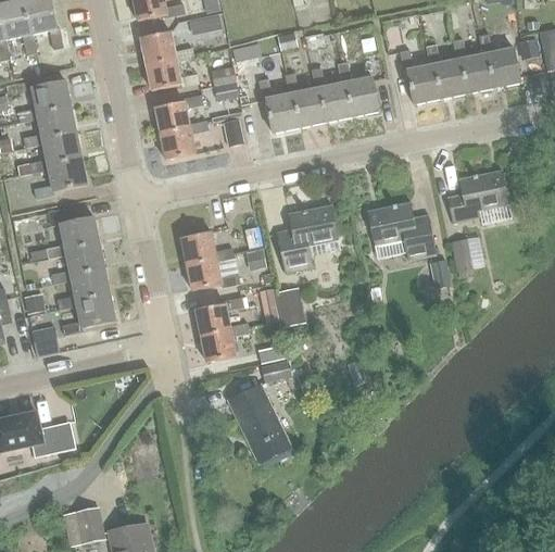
[(11,0),(0,2),(0,28),(2,39),(5,38),(22,35),(26,54),(36,52),(32,33),(28,34),(22,0),(11,0)]
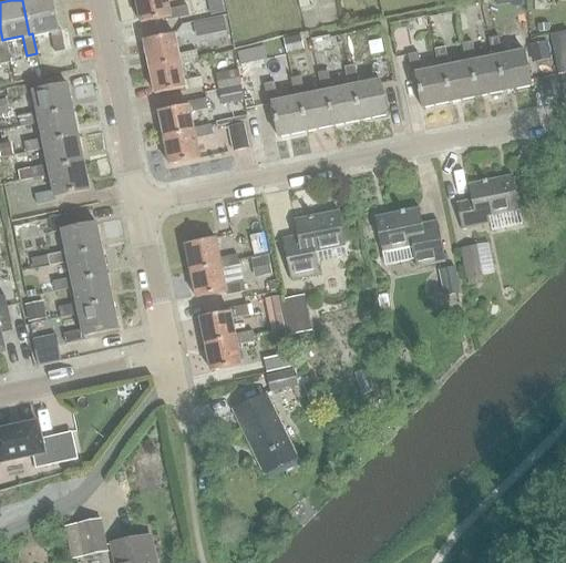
[(22,0),(29,34),(32,33),(50,30),(53,50),(64,48),(60,26),(58,27),(51,0),(22,0)]
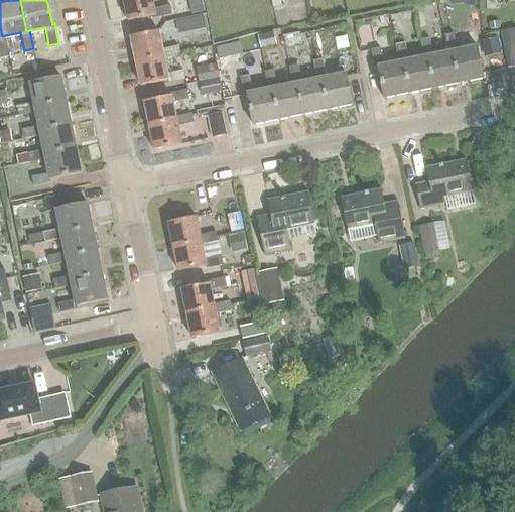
[(153,5),(152,0),(123,0),(127,18),(154,13),(154,15),(171,12),(169,2),(153,5)]
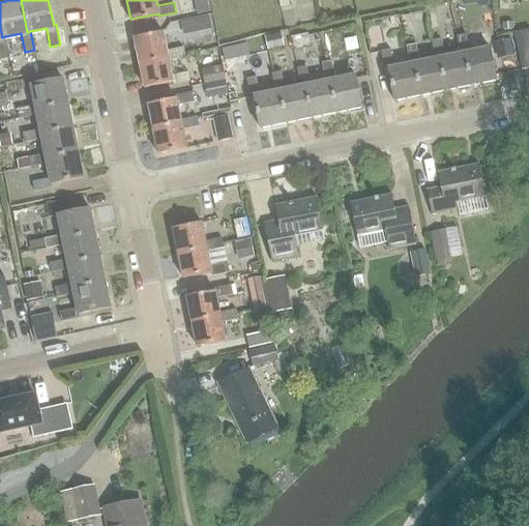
[(209,8),(207,0),(193,0),(196,12),(209,8)]
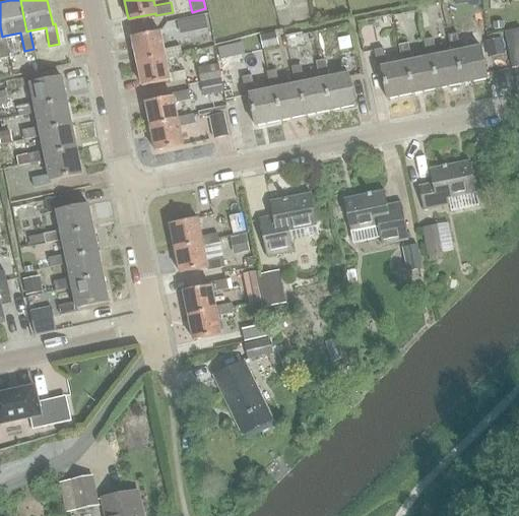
[(185,17),(188,31),(208,27),(205,13),(185,17)]
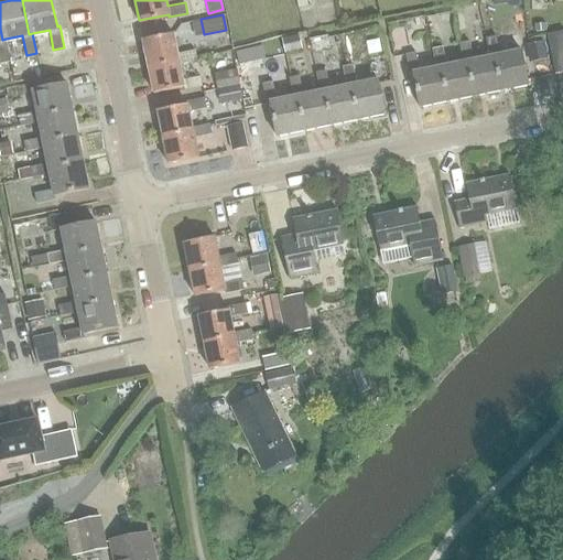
[(562,28),(547,31),(555,71),(562,68),(562,28)]
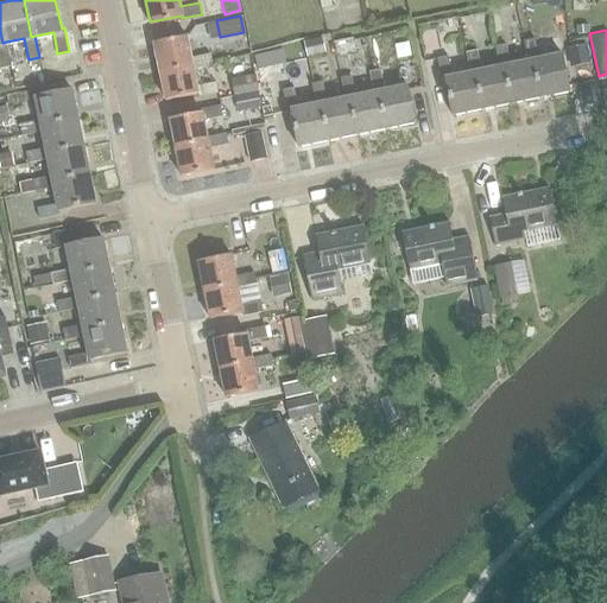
[(0,65),(11,63),(6,42),(2,43),(0,31),(0,65)]
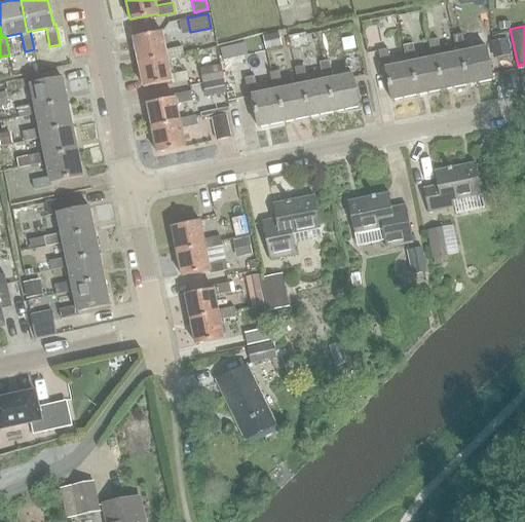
[(183,53),(182,49),(181,44),(164,47),(160,28),(132,34),(138,60),(165,53),(165,57),(166,57),(183,53)]
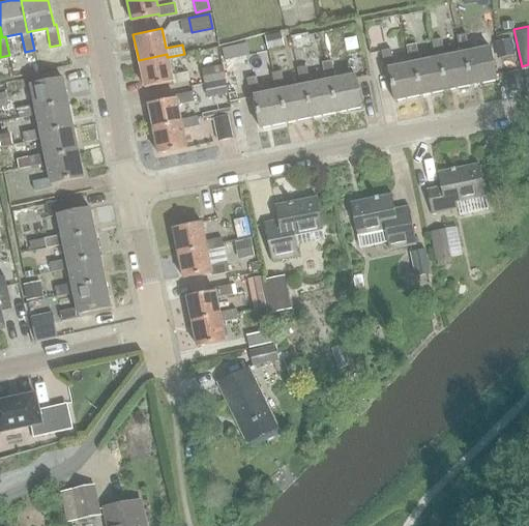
[(280,30),(263,33),(266,47),(283,44),(280,30)]
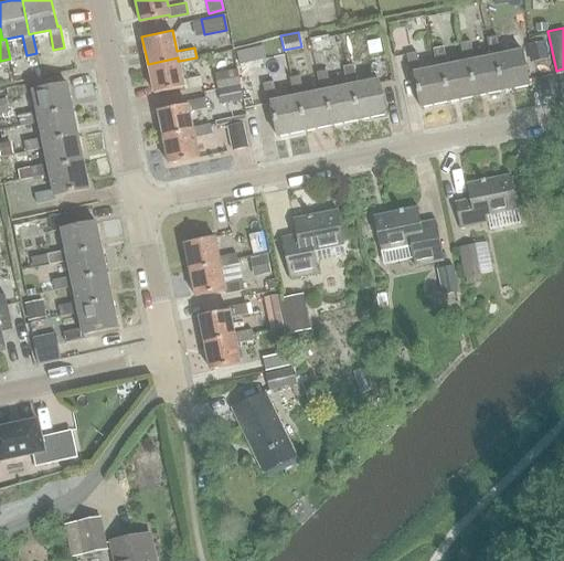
[(500,52),(497,33),(485,35),(489,55),(492,54),(499,90),(530,83),(522,48),(500,52)]
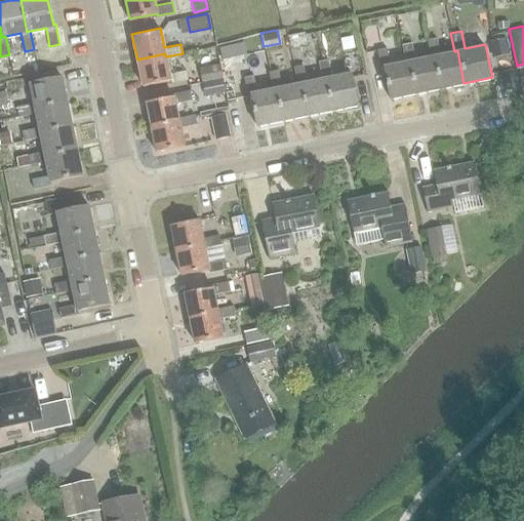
[(237,58),(259,53),(255,36),(233,41),(237,58)]
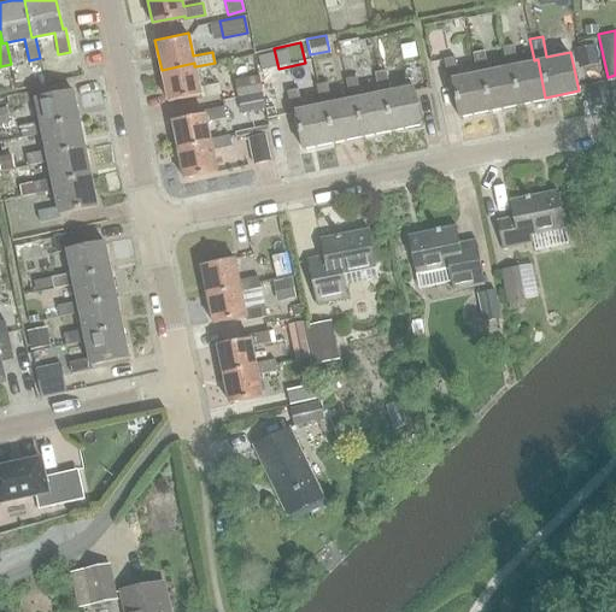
[(512,42),(500,45),(505,66),(509,65),(516,103),(545,98),(538,59),(534,60),(517,63),(512,42)]
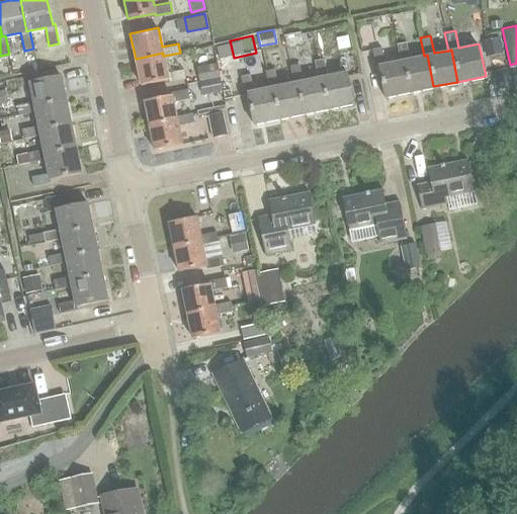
[(501,51),(498,35),(486,37),(489,54),(501,51)]
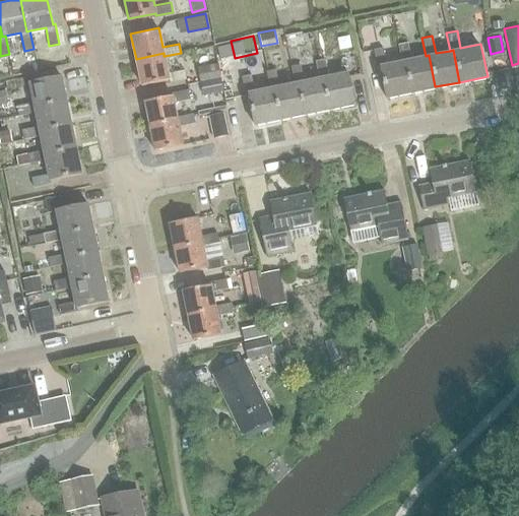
[(407,41),(398,43),(401,60),(404,60),(410,91),(435,86),(429,55),(426,56),(411,58),(407,41)]
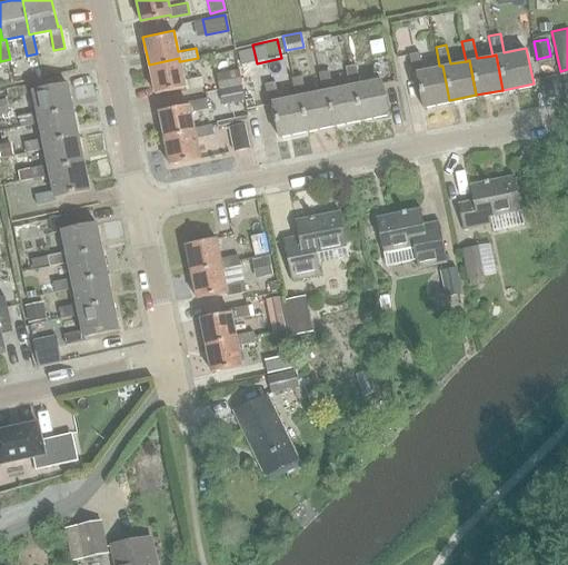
[(240,62),(253,59),(250,46),(237,49),(240,62)]
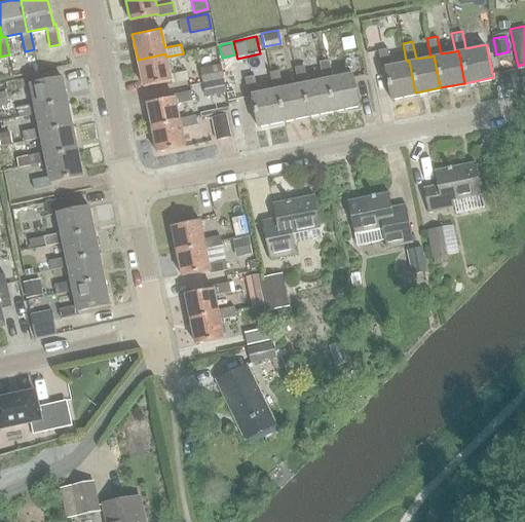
[(387,46),(377,48),(381,67),(384,67),(390,98),(415,92),(409,61),(406,61),(391,64),(387,46)]
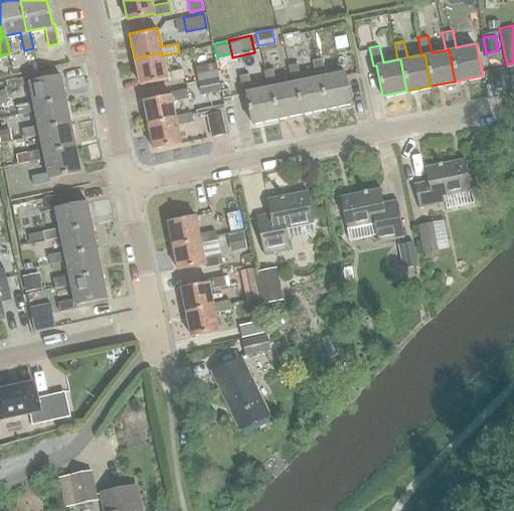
[(166,69),(163,55),(162,55),(162,52),(135,58),(140,82),(167,77),(167,79),(184,76),(182,66),(166,69)]
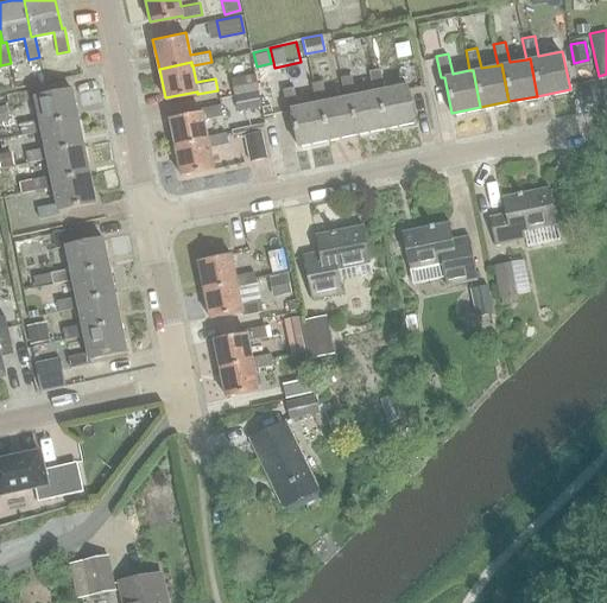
[(380,67),(368,69),(373,89),(377,89),(385,127),(417,120),(410,82),(384,87),(380,67)]
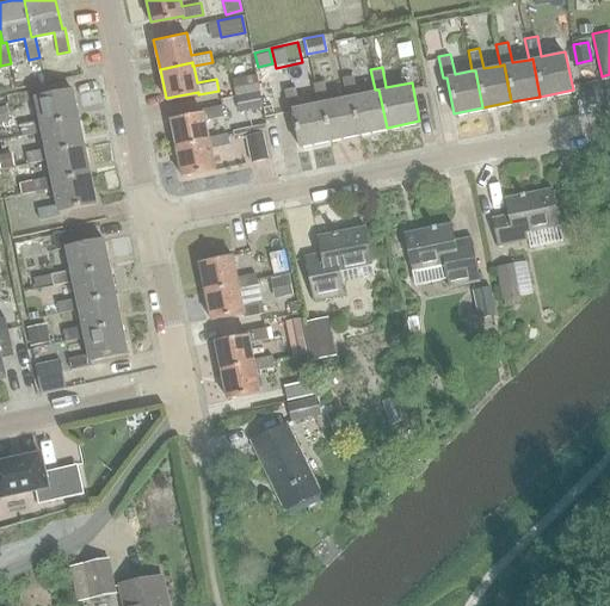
[(230,75),(235,96),(258,91),(254,70),(230,75)]
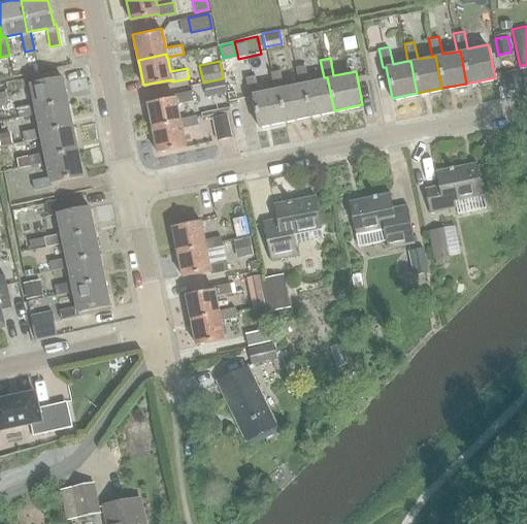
[(305,63),(296,65),(299,83),(302,83),(309,116),(334,110),(327,77),(324,77),(308,80),(305,63)]
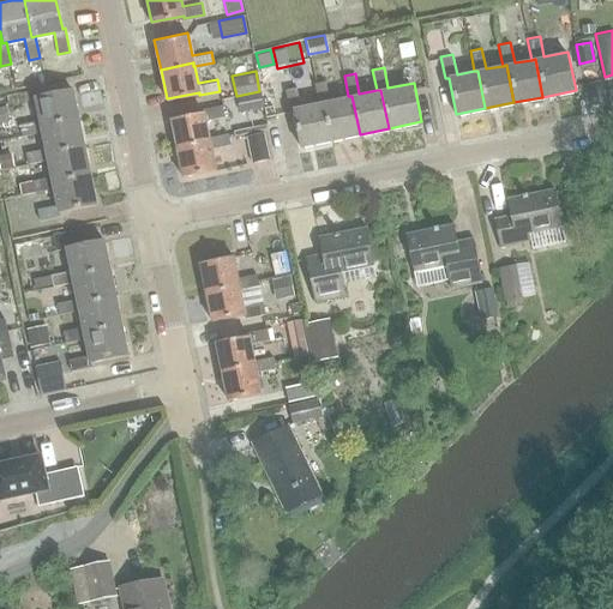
[(324,79),(313,82),(318,103),(322,102),(330,140),(360,134),(352,96),(348,96),(329,101),(324,79)]
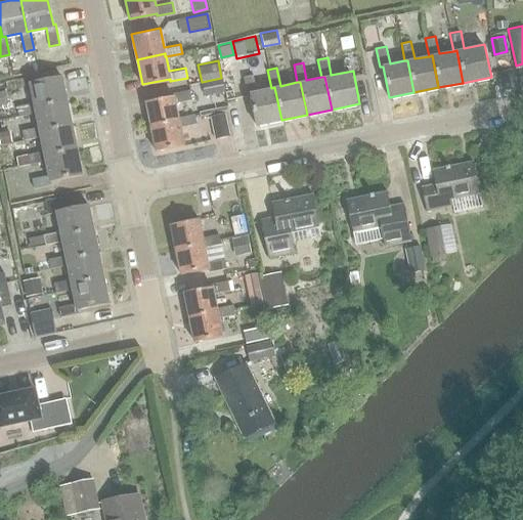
[(253,73),(243,75),(247,93),(249,93),(256,125),(281,120),(274,87),(271,88),(256,91),(253,73)]
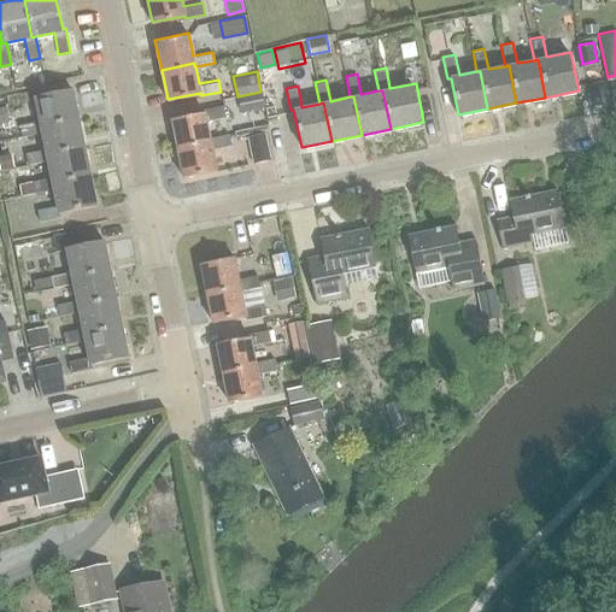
[(40,125),(78,118),(72,87),(33,95),(37,119),(19,123),(22,135),(41,131),(40,125)]
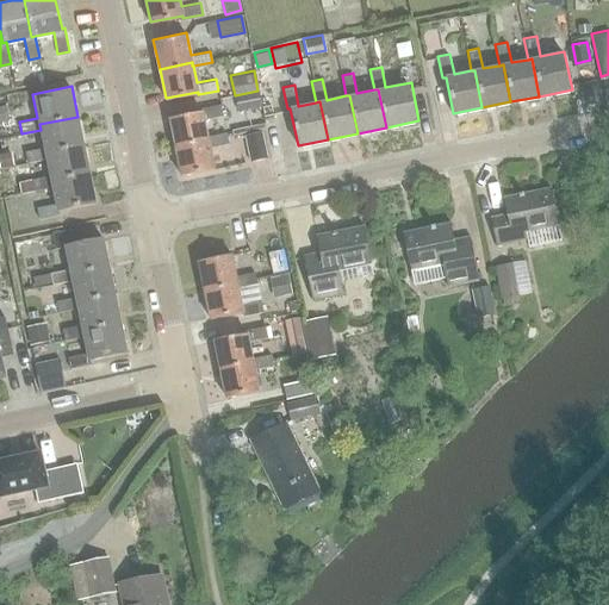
[(235,95),(237,108),(260,104),(258,91),(235,95)]
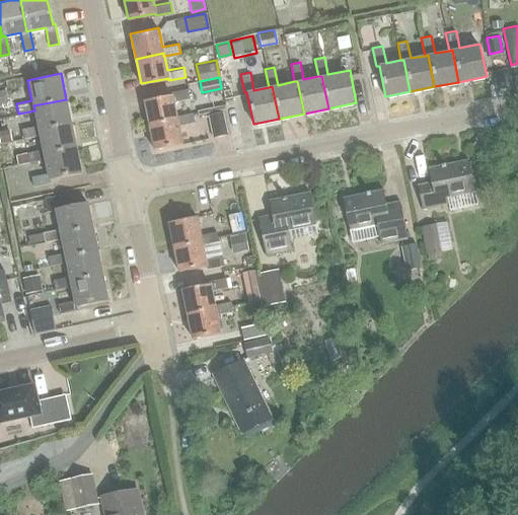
[(177,118),(176,115),(173,99),(190,96),(188,87),(170,90),(171,93),(144,99),(149,125),(177,118)]
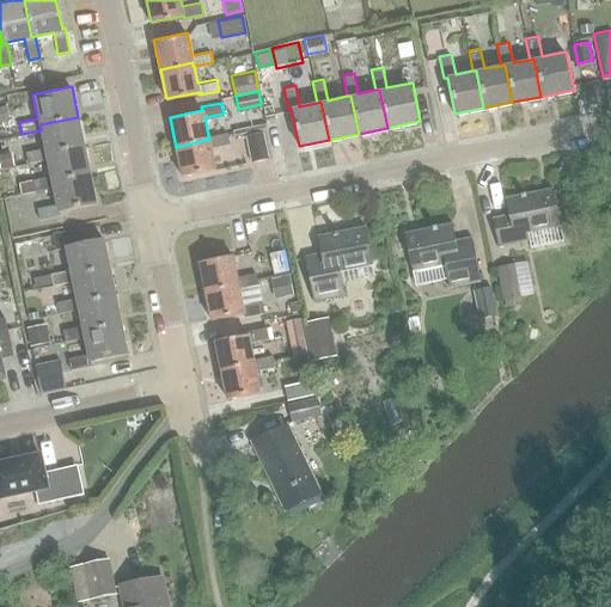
[(46,153),(84,145),(78,117),(40,124),(41,130),(44,146),(25,151),(28,161),(47,158),(46,153)]
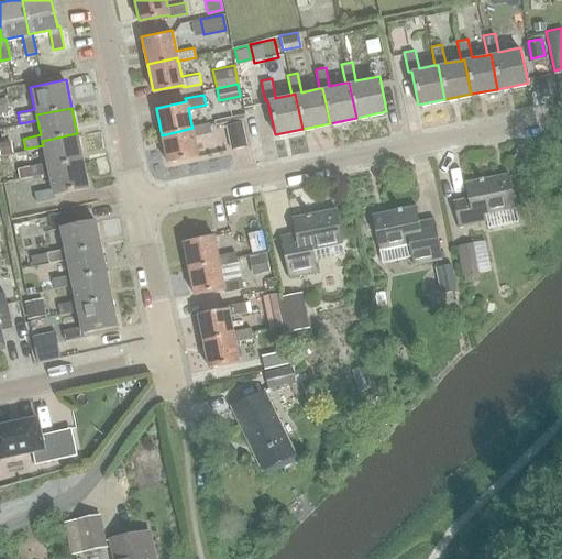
[(224,122),(230,146),(246,143),(241,119),(224,122)]
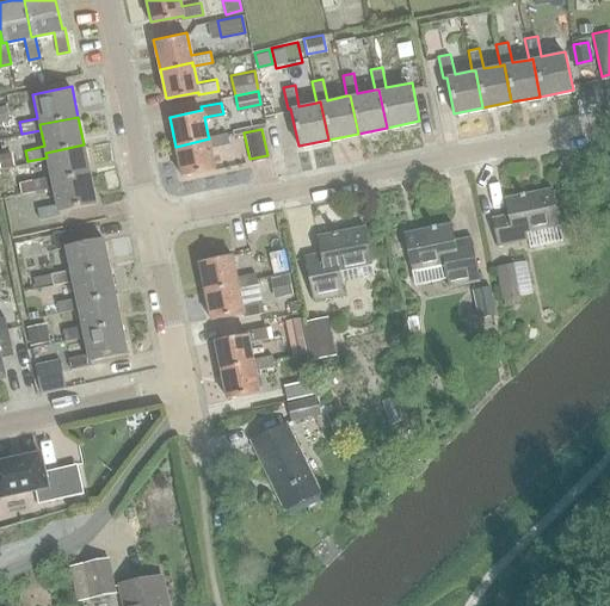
[(229,142),(227,130),(208,135),(209,138),(176,147),(182,175),(214,168),(210,146),(229,142)]
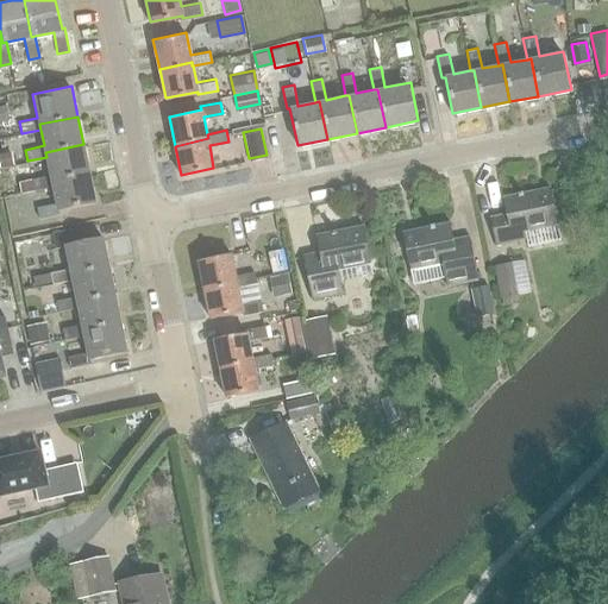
[(50,174),(31,177),(33,189),(52,184),(51,180),(89,172),(83,144),(45,152),(46,157),(50,174)]
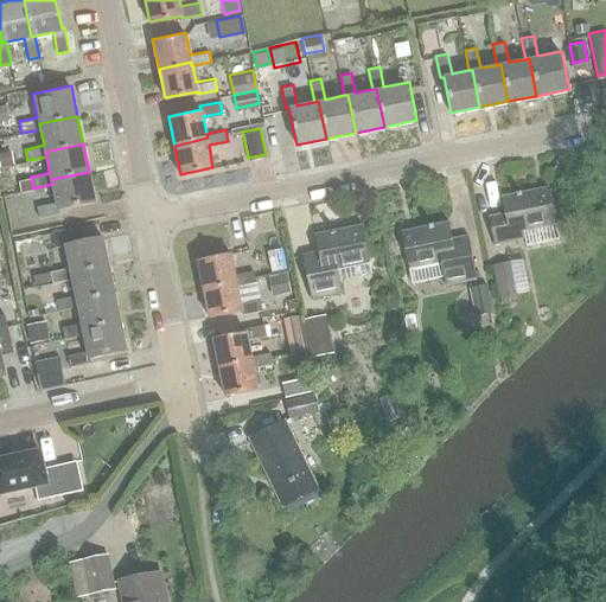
[(10,148),(0,149),(0,164),(12,161),(10,148)]
